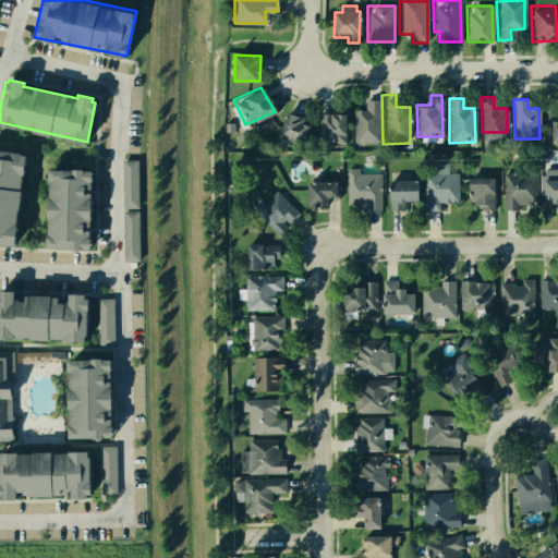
[(354,111),(354,143),(376,143),(377,100),(366,100),(366,111),(354,111)]
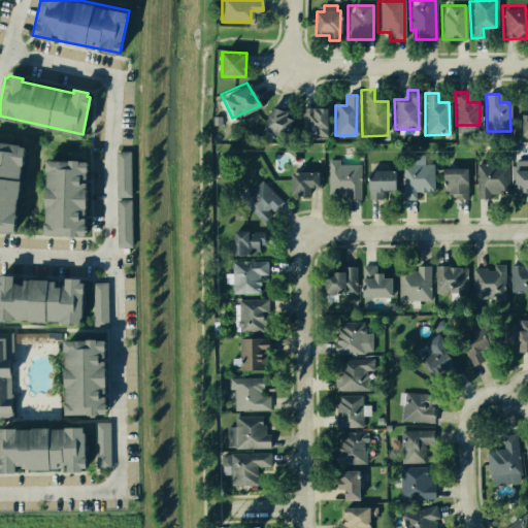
[(271,105),(288,111),(286,116),(293,119),(286,137),(262,128),(271,105)]
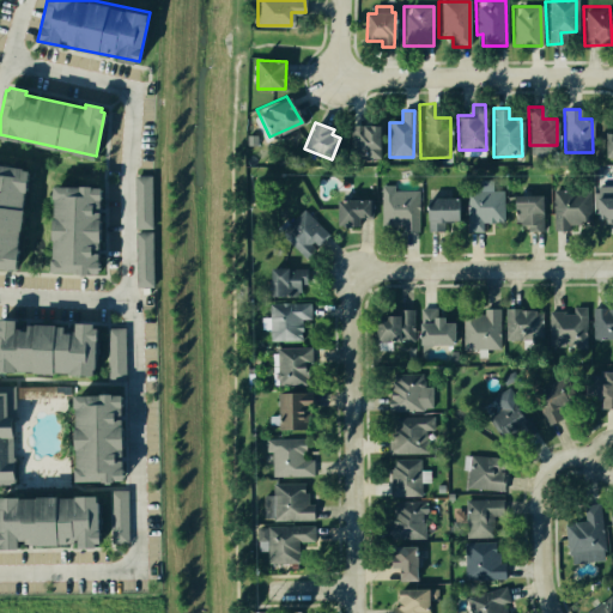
[(351,123),(351,161),(371,161),(371,149),(377,149),(376,123),(351,123)]
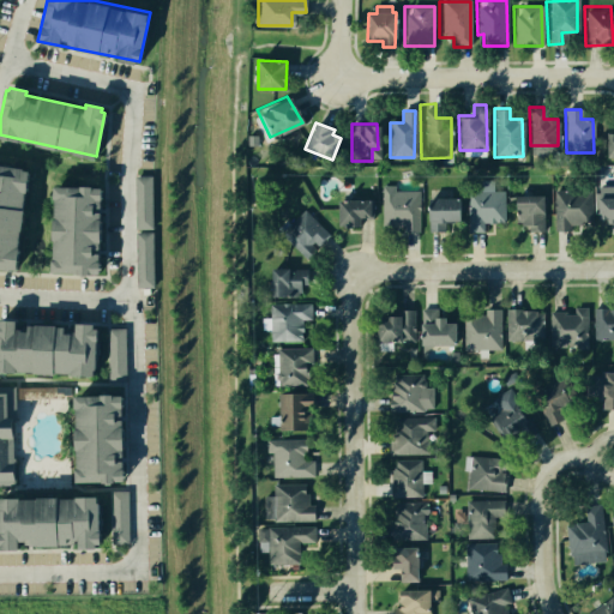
[(613,131),(602,131),(603,156),(613,156),(613,131)]
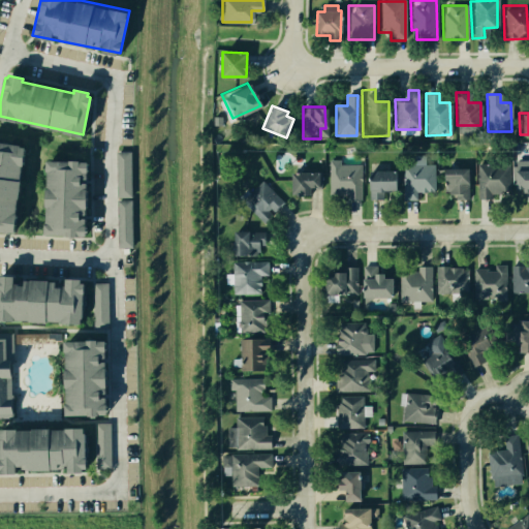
[(0,142),(23,145),(12,232),(0,230),(0,142)]
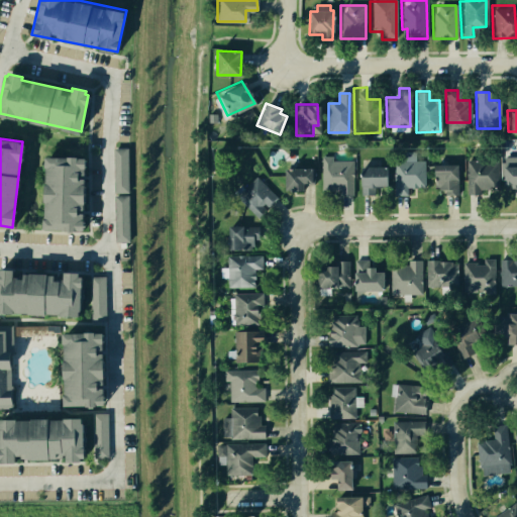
[(112,146),(128,146),(128,193),(112,192),(112,146)]
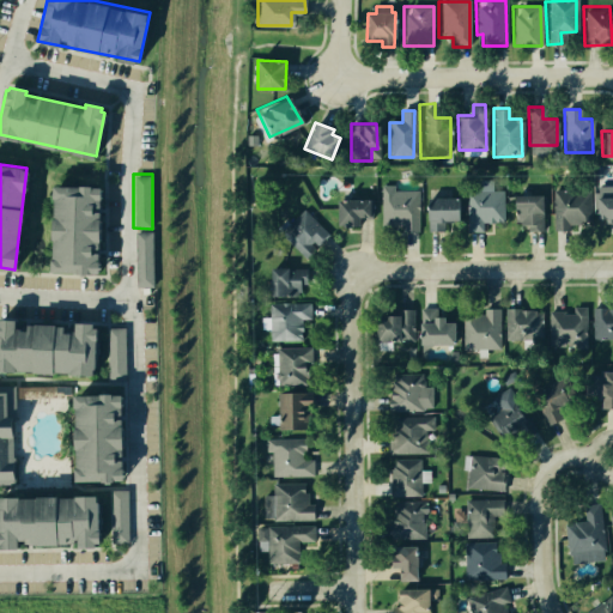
[(612,229),(612,181),(593,181),(594,217),(611,217),(612,229)]
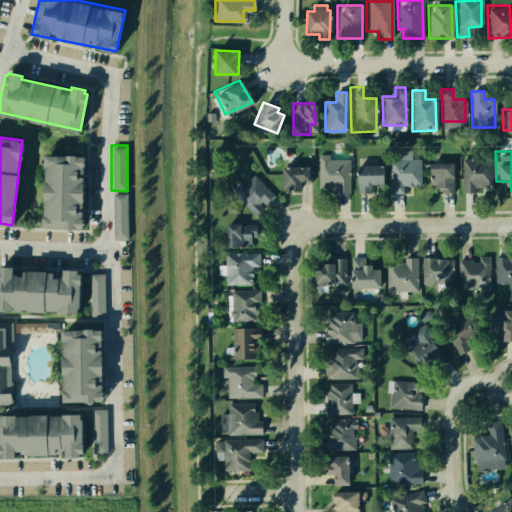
[(317,155),(318,182),(335,182),(335,194),(348,193),(346,154),(317,155)]
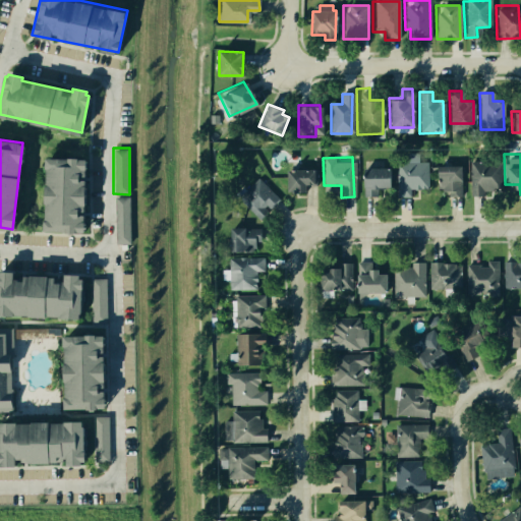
[(46,158),(84,159),(82,230),(43,228),(46,158)]
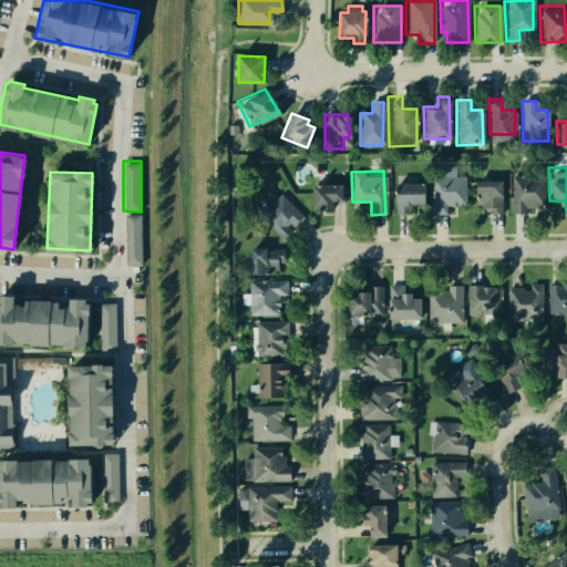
[(431,178),(432,216),(446,216),(446,205),(465,205),(465,178),(431,178)]
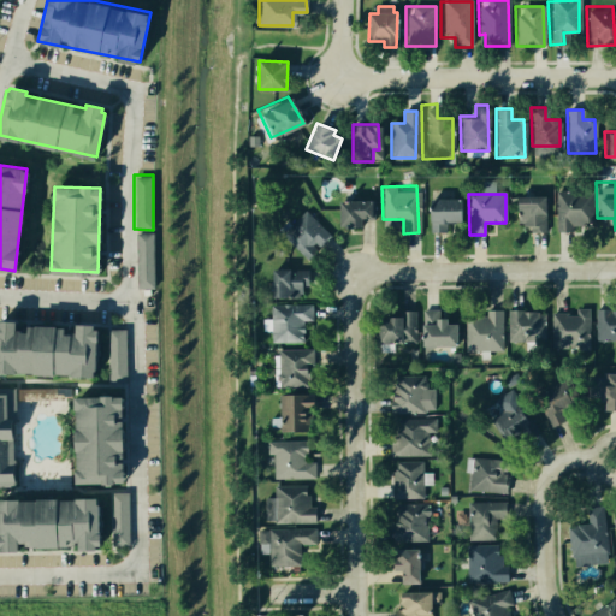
[(511,195),(545,194),(546,232),(527,232),(527,221),(513,221),(511,195)]
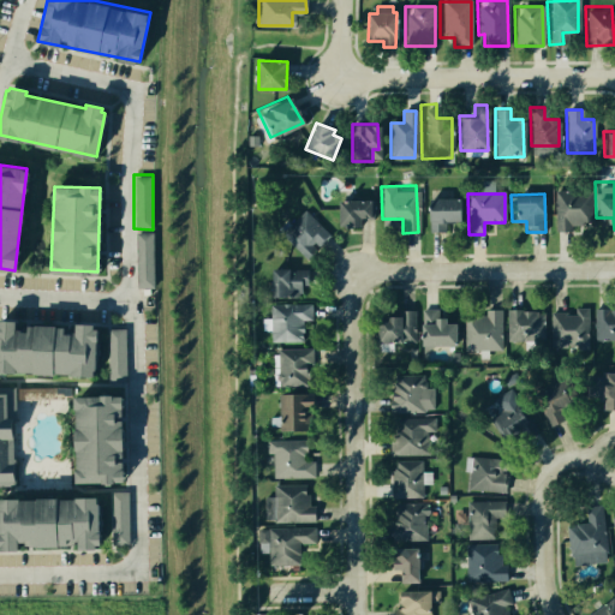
[(590,195),(591,224),(577,224),(575,216),(559,216),(559,195),(590,195)]
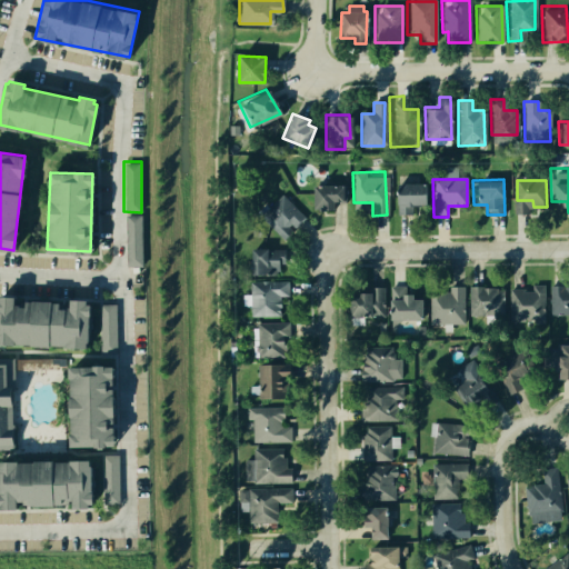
[(397,183),(426,182),(426,202),(412,202),(412,212),(397,212),(397,183)]
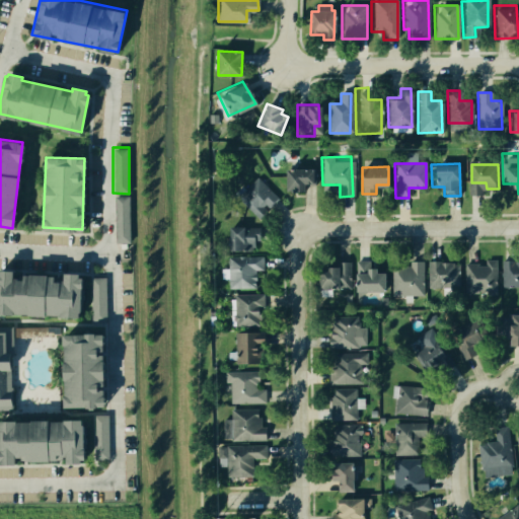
[(307,170),(307,181),(297,182),(297,191),(282,192),(281,170),(307,170)]
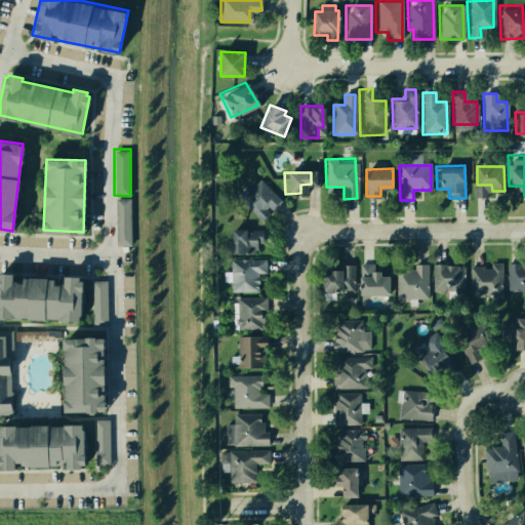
[(277,198),(258,180),(239,197),(258,217),(277,198)]
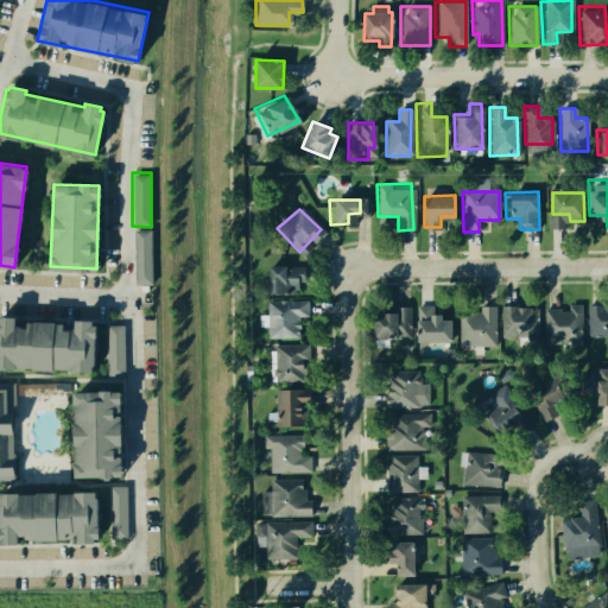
[(133,229),(152,229),(152,283),(133,283),(133,229)]
